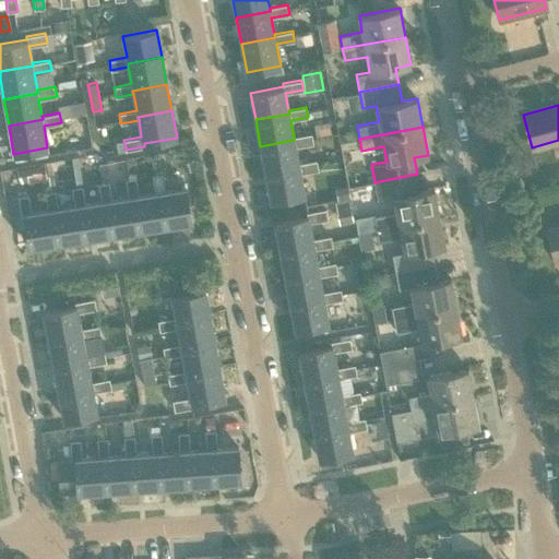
[(311,133),(294,137),(294,140),(260,146),(265,173),(299,166),(298,163),(295,146),(313,143),(311,133)]
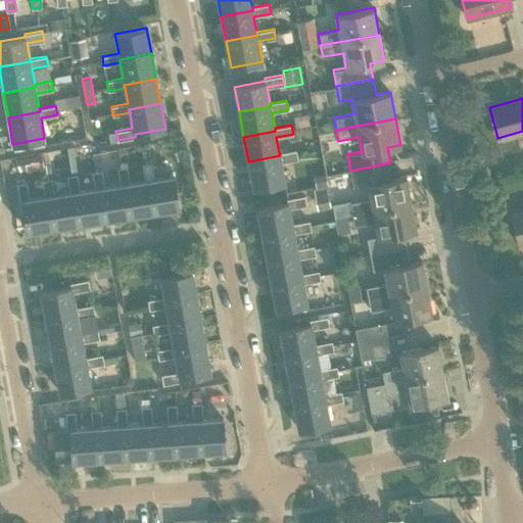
[(280,155),(248,161),(253,188),(285,182),(281,162),(297,159),(296,149),(279,152),(280,155)]
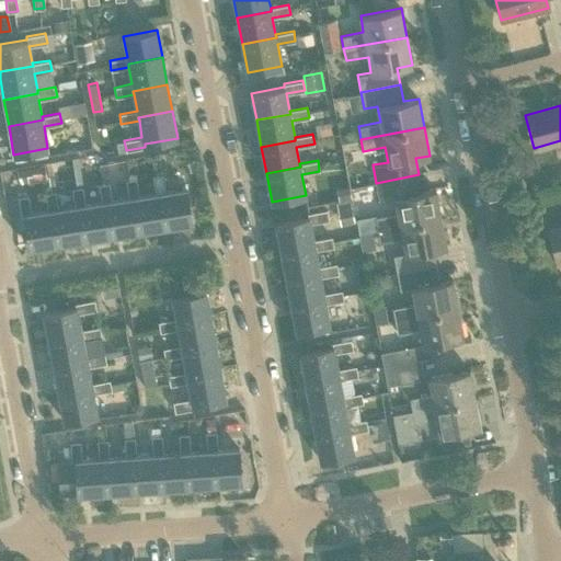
[(19,183),(46,178),(44,164),(16,170),(19,183)]
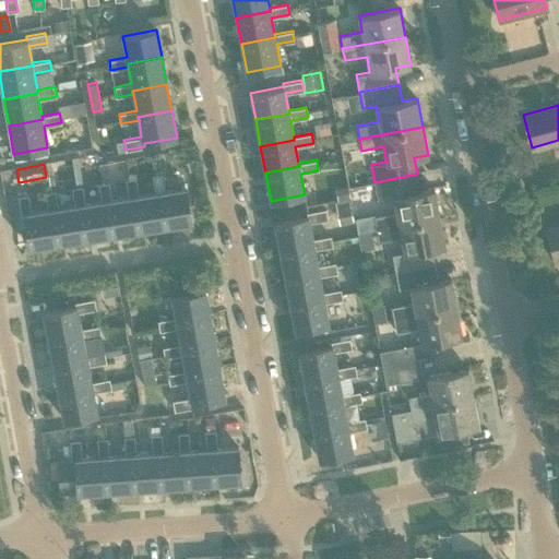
[(152,175),(155,193),(158,192),(164,226),(191,222),(186,188),(165,191),(162,174),(152,175)]
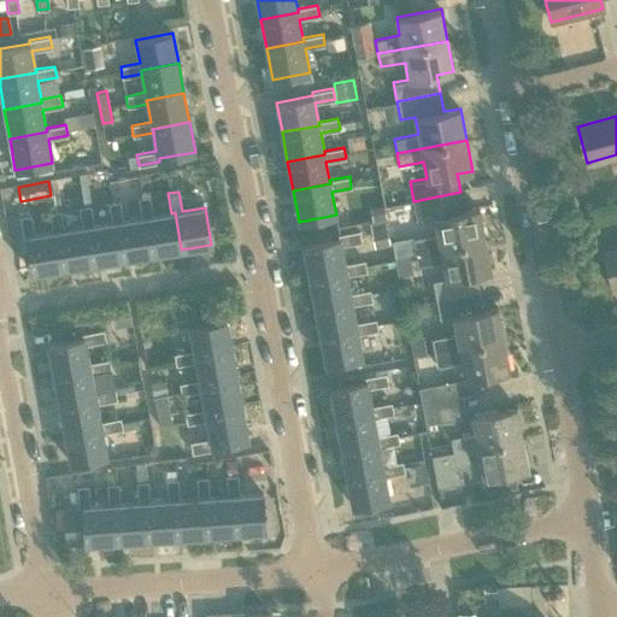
[(460,192),(413,201),(417,221),(434,217),(436,234),(412,239),(416,252),(486,239),(480,207),(464,211),(460,192)]
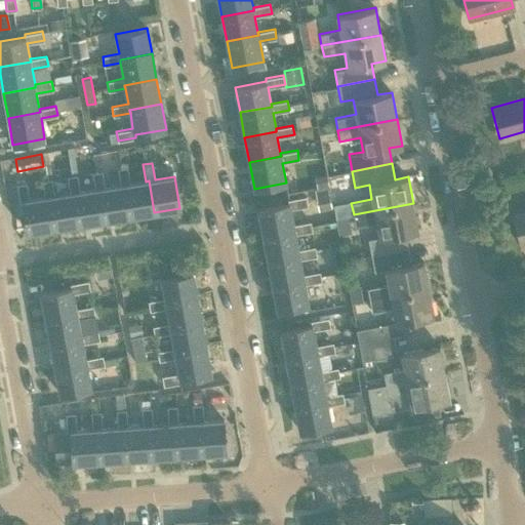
[(124,185),(128,216),(154,212),(149,180),(146,182),(129,184),(127,167),(118,168),(121,185),(124,185)]
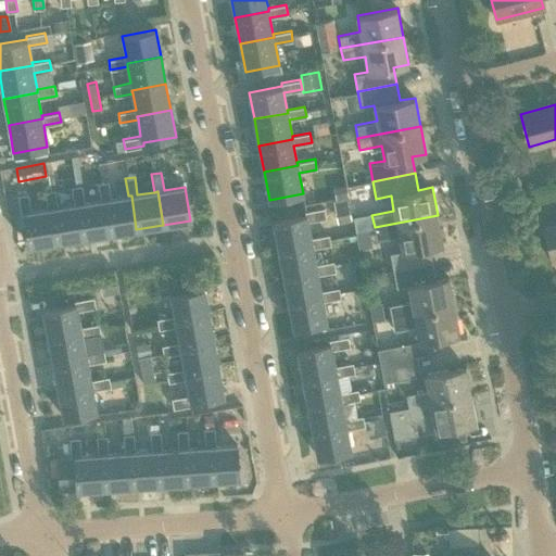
[(98,182),(101,200),(104,200),(110,234),(136,229),(131,196),(128,196),(111,199),(108,181),(98,182)]
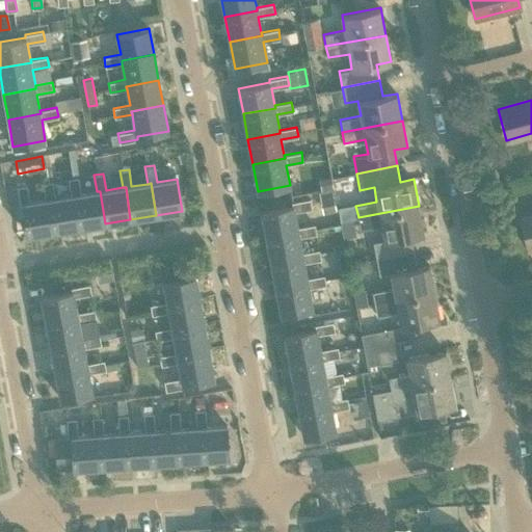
[(318,179),(321,190),(333,187),(330,176),(318,179)]
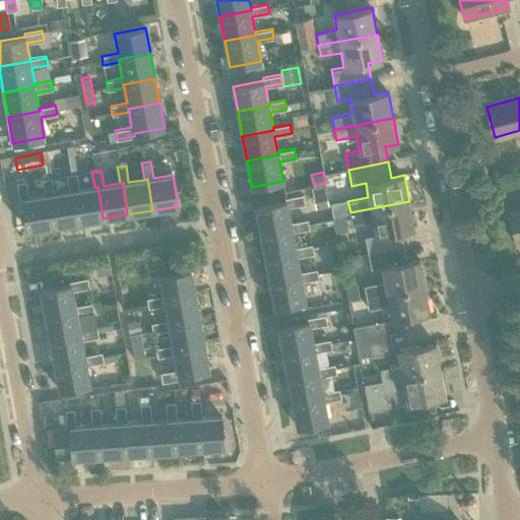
[(72,191),(77,222),(103,218),(98,187),(94,187),(79,190),(76,173),(67,175),(69,191),(72,191)]
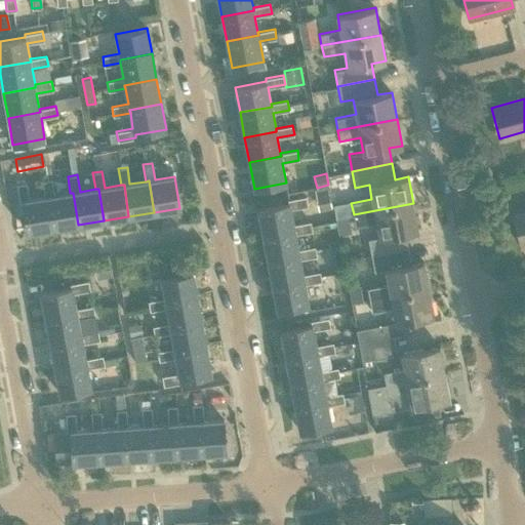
[(42,180),(45,197),(48,196),(53,229),(78,225),(73,193),(70,193),(54,195),(52,178),(42,180)]
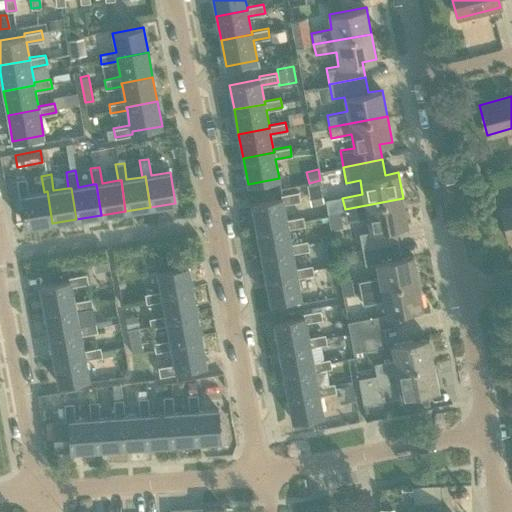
[(47,191),(44,192),(28,194),(26,178),(17,180),(20,197),(21,197),(22,196),(23,197),(27,226),(52,223),(47,191)]
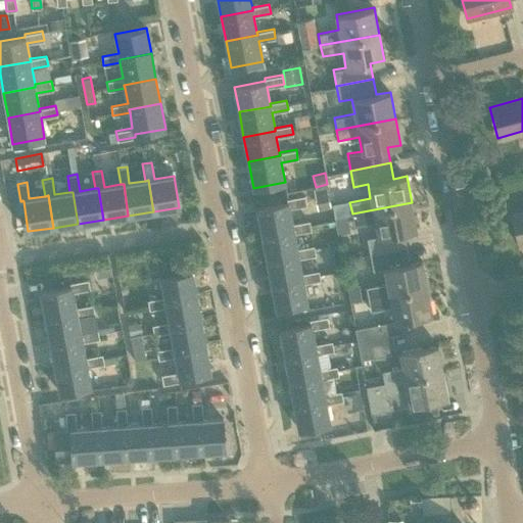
[(20,201),(17,184),(6,185),(11,216),(25,214),(24,201),(22,200),(21,201),(20,201)]
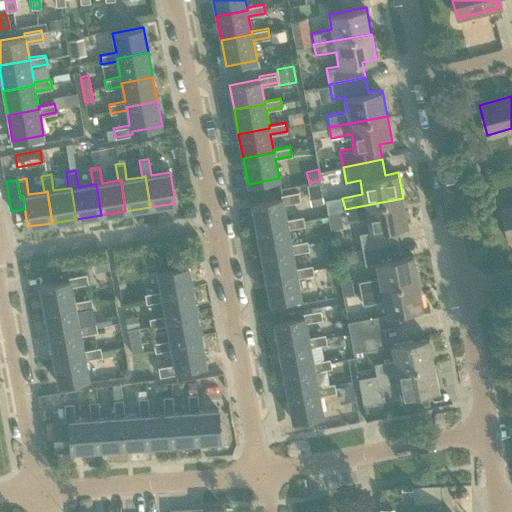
[(322,201),(320,186),(309,188),(312,203),(322,201)]
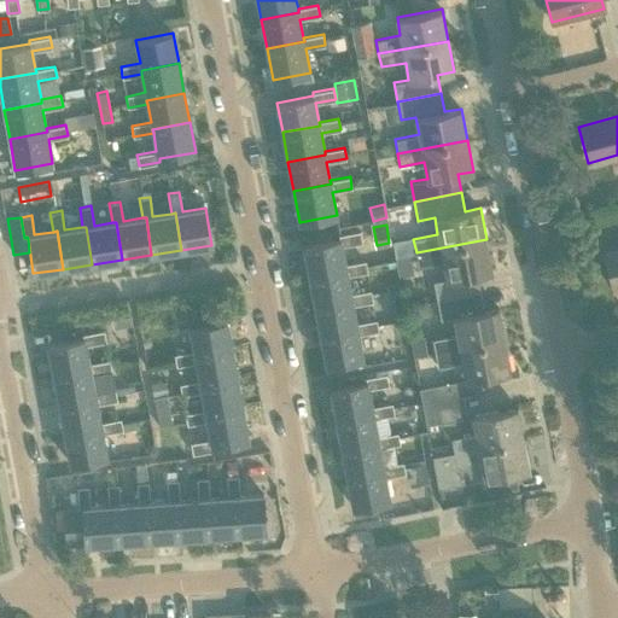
[(303,245),(309,275),(347,268),(345,264),(342,246),(361,243),(360,231),(338,235),(339,239),(303,245)]
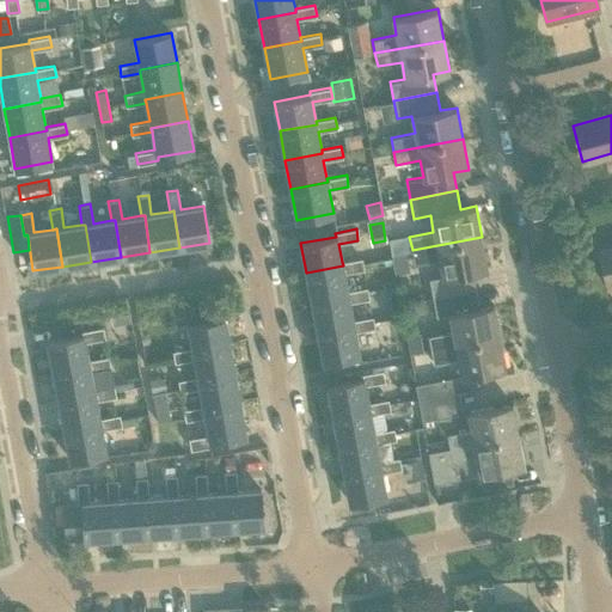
[(429,279),(433,297),(475,288),(472,271),(488,269),(482,237),(412,250),(415,264),(439,259),(442,276),(429,279)]
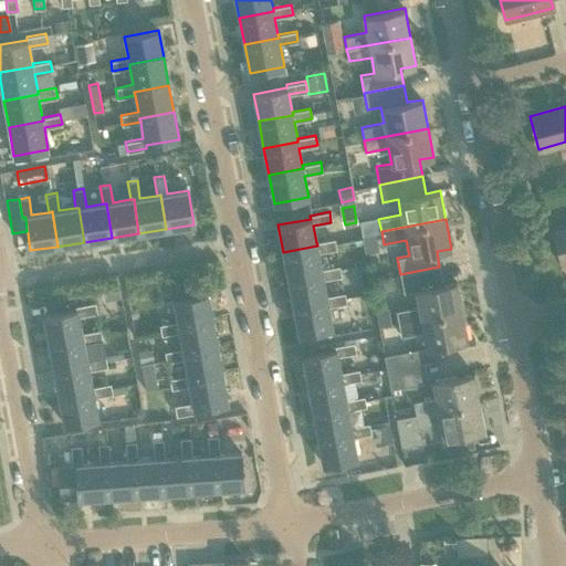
[(565,227),(553,231),(562,266),(565,265),(565,227)]
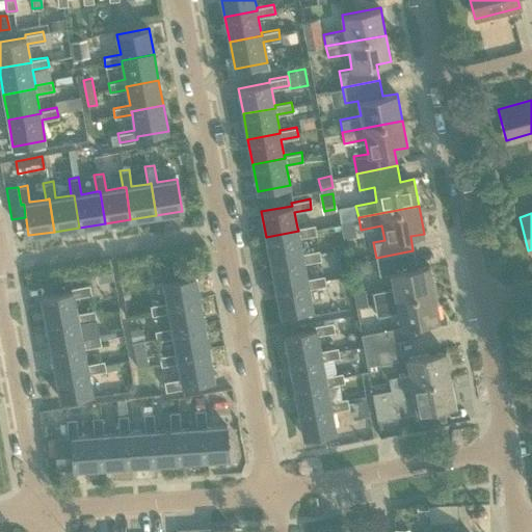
[(298,231),(266,237),(270,262),(302,256),(302,253),(299,237),(316,234),(314,224),(297,228),(298,231)]
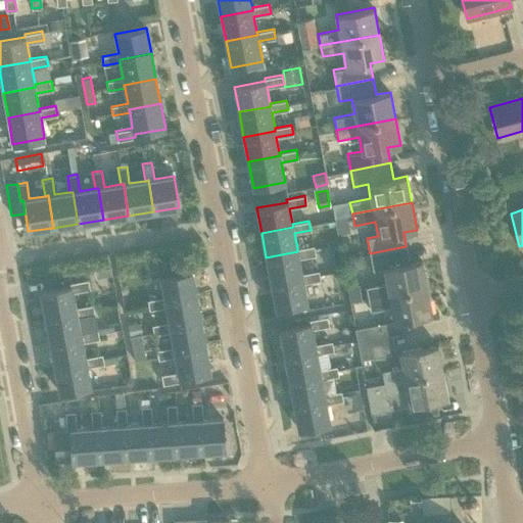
[(297,251),(266,257),(271,282),(302,276),(301,273),(298,257),(316,254),(314,245),(297,248),(297,251)]
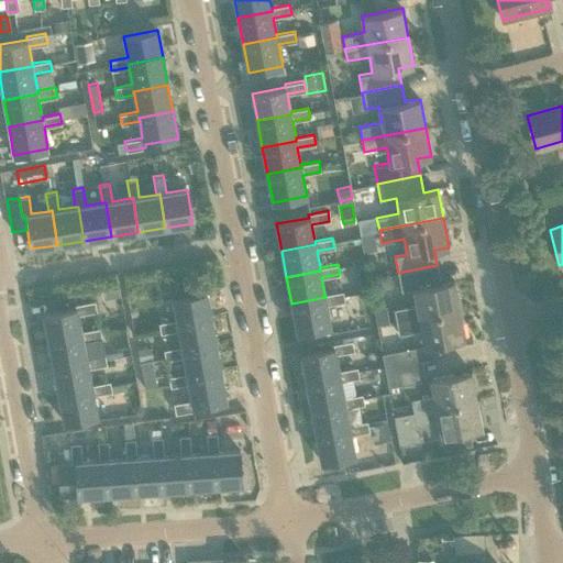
[(437,265),(398,273),(401,290),(412,288),(416,304),(394,308),(396,321),(460,309),(454,280),(440,283),(437,265)]
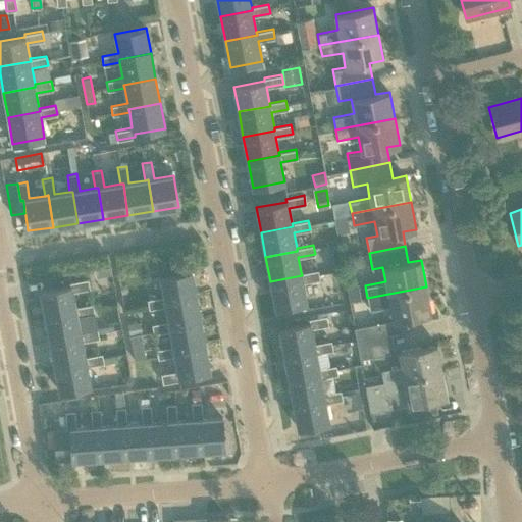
[(317,269),(301,272),(302,275),(270,281),(275,308),(307,302),(303,282),(319,279),(317,269)]
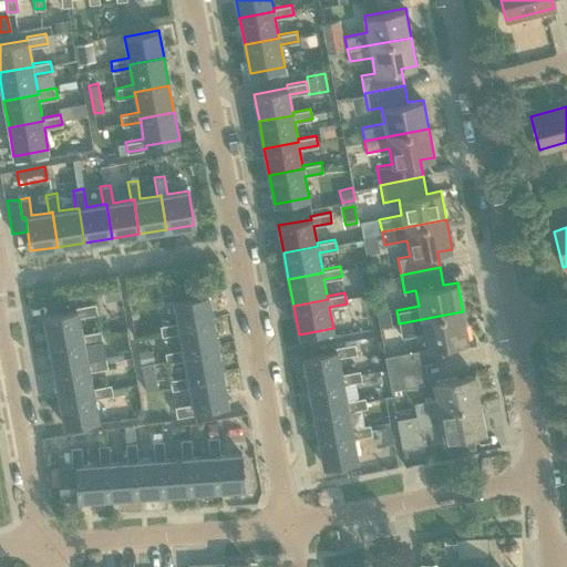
[(179,328),(213,322),(208,295),(174,300),(178,322),(160,326),(162,336),(179,332),(179,328)]
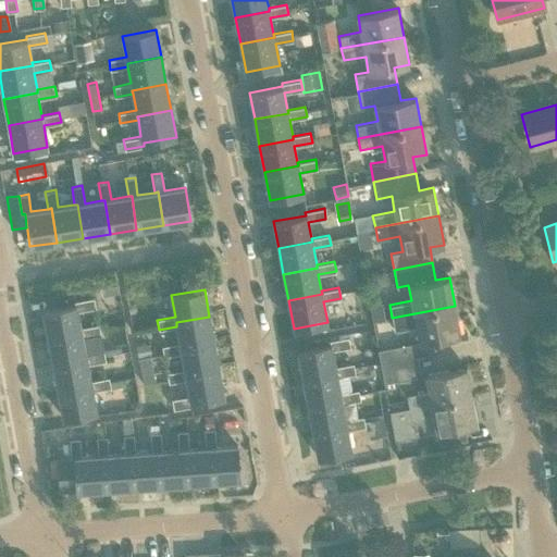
[(42,310),(48,337),(82,332),(81,327),(77,311),(96,308),(94,297),(75,301),(75,305),(42,310)]
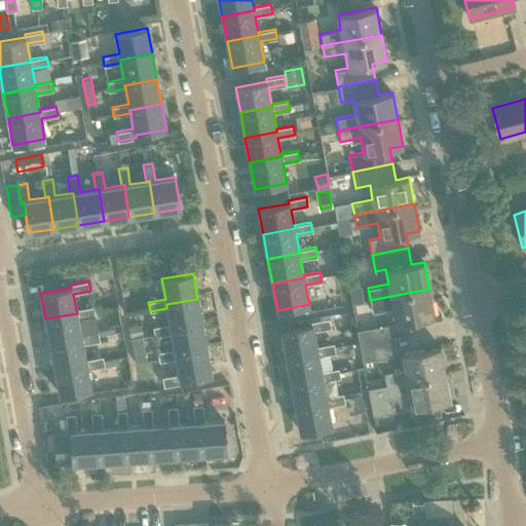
[(429,289),(370,300),(372,311),(392,307),(396,323),(435,315),(429,289)]
